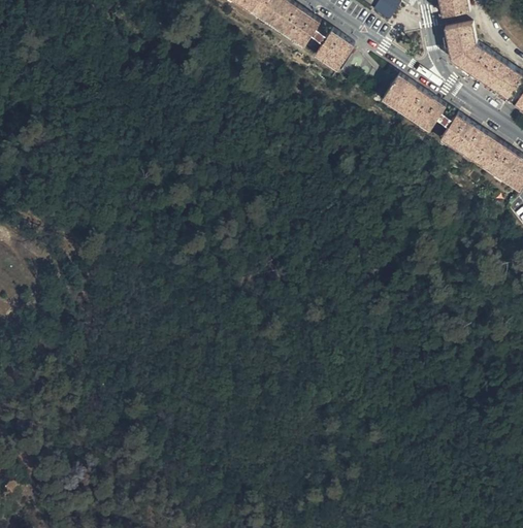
[(319,25),(281,0),(229,0),(302,50),(309,38),(315,31),(319,25)]
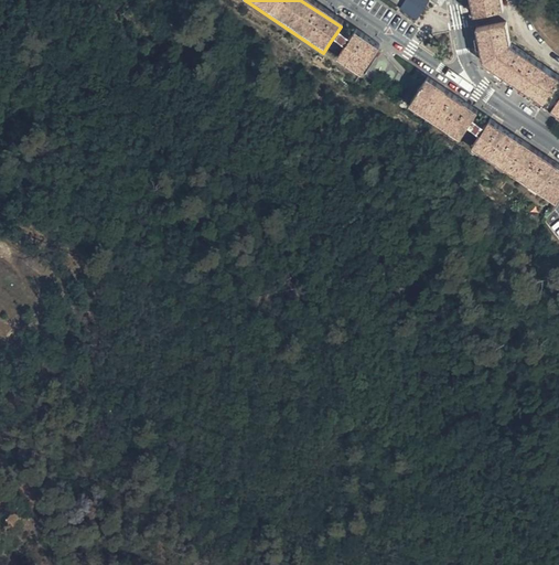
[(415,0),(389,0),(385,8),(404,19),(415,0)]
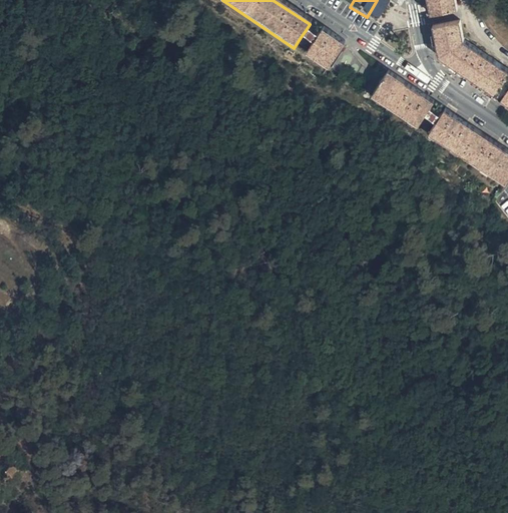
[(424,0),(428,18),(456,12),(453,0),(424,0)]
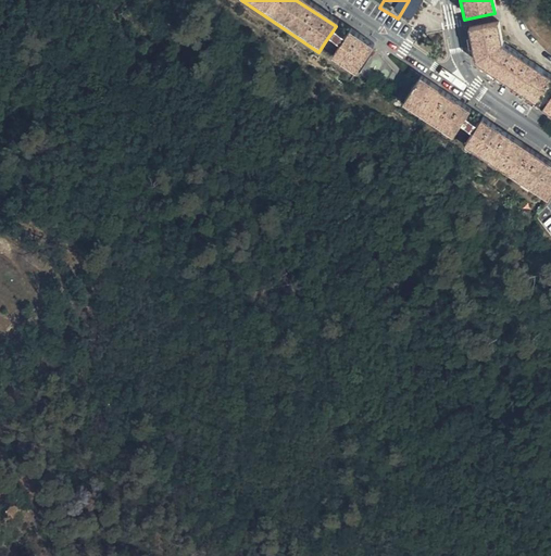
[(501,45),(498,26),(467,32),(474,66),(550,117),(550,80),(502,48),(501,45)]
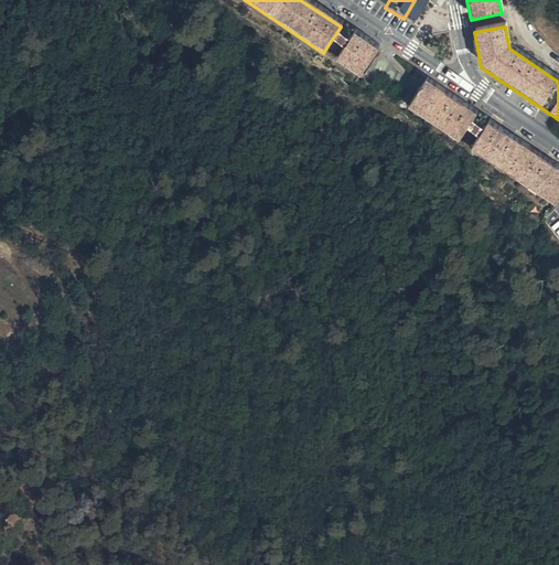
[(342,49),(335,60),(359,77),(375,55),(378,51),(352,34),(347,41),(336,33),(331,41),(342,49)]
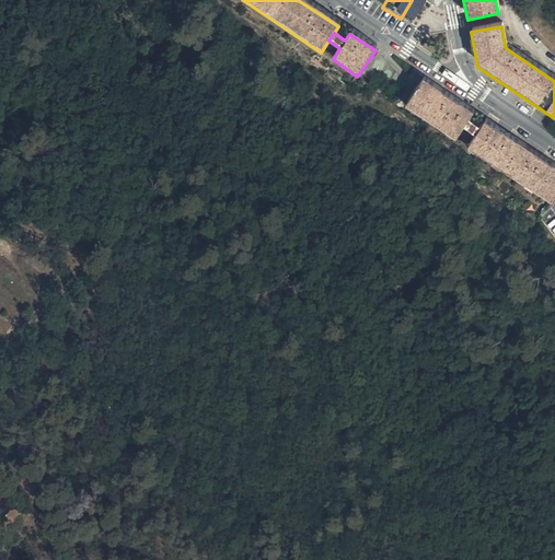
[(472,115),(421,82),(419,84),(405,107),(455,141),(463,129),(474,138),(480,130),(467,121),(472,115)]
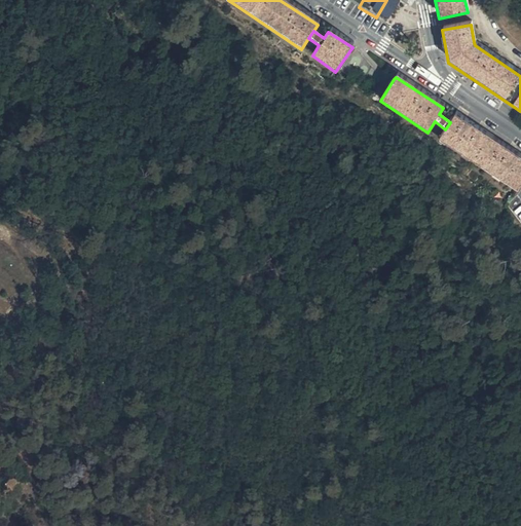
[(520,186),(520,159),(454,116),(450,122),(445,129),(439,140),(518,191),(520,186)]
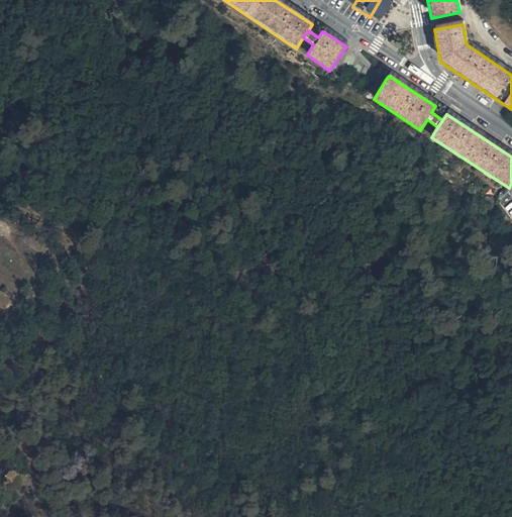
All buildings are outlined.
